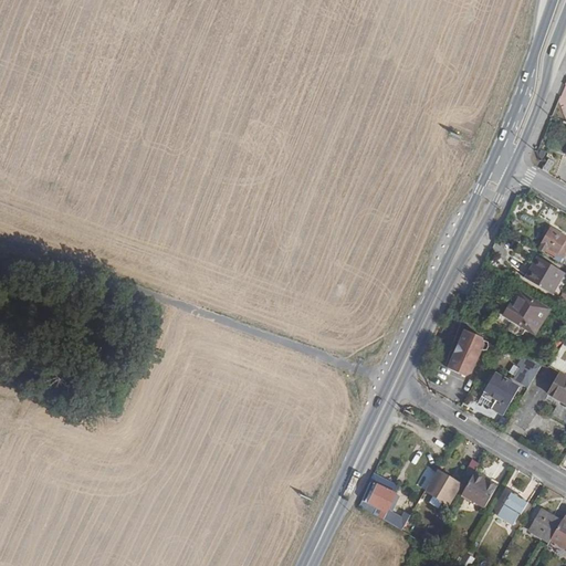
[(548,157),(543,170),(548,175),(555,159),(548,157)]
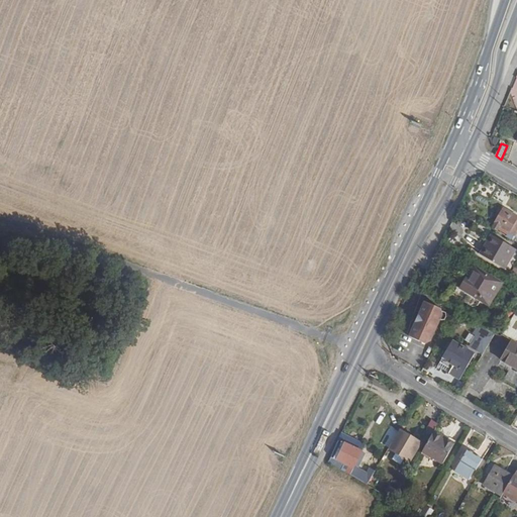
[(516,216),(503,208),(492,228),(497,231),(500,226),(514,235),(516,229),(516,216)]
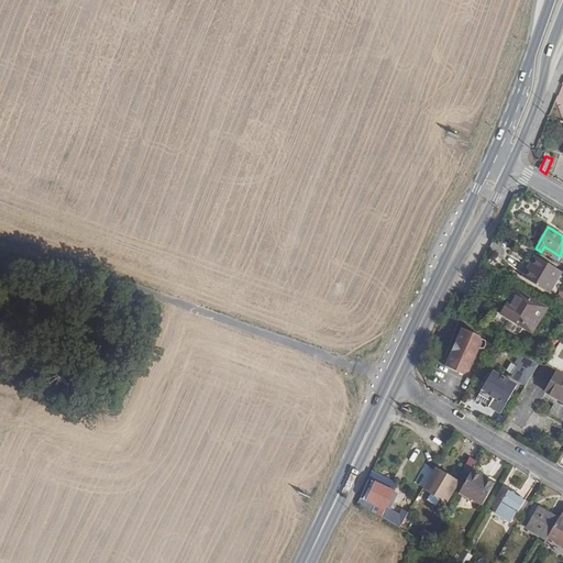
[(562,273),(536,256),(522,277),(549,294),(562,273)]
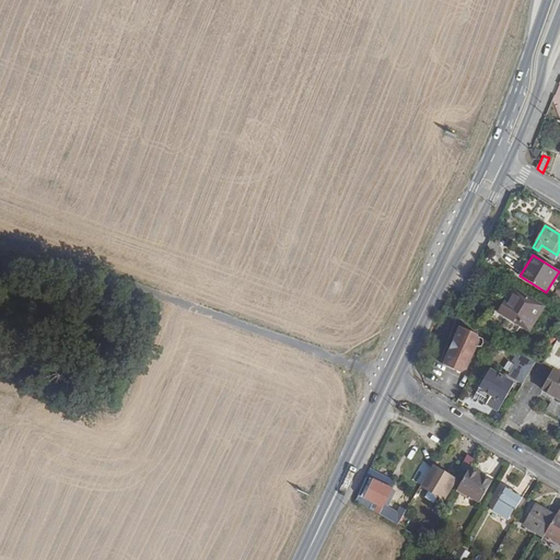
[(529,330),(545,306),(518,291),(512,302),(508,300),(500,312),(529,330)]
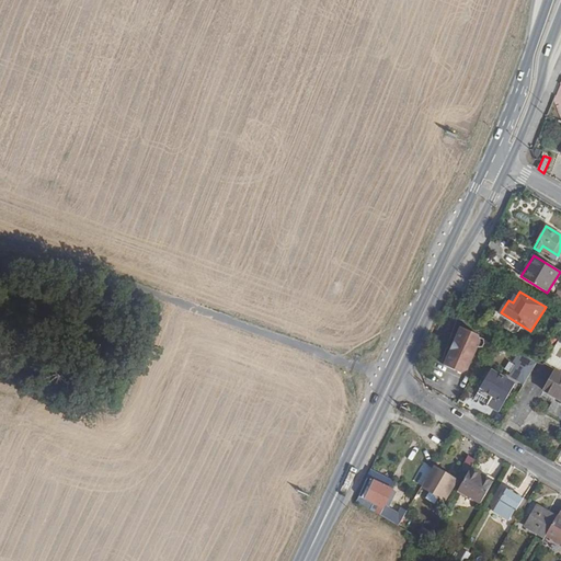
[(457,325),(442,365),(465,374),(481,334),(457,325)]
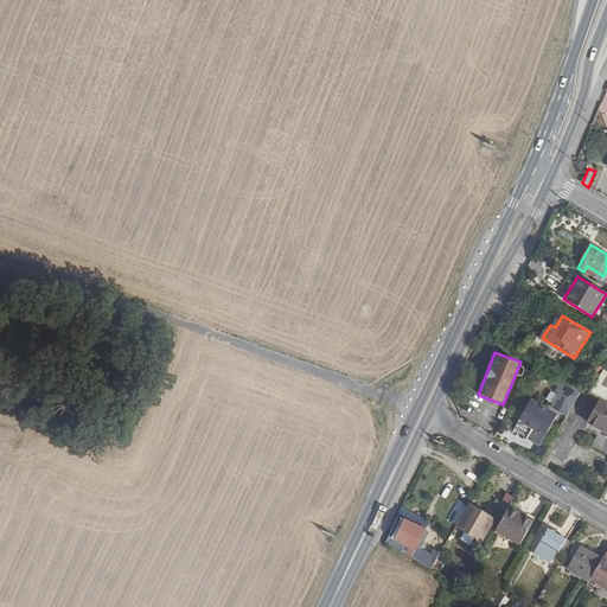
[(606,403),(606,365),(600,362),(586,385),(583,389),(601,400),(606,403)]
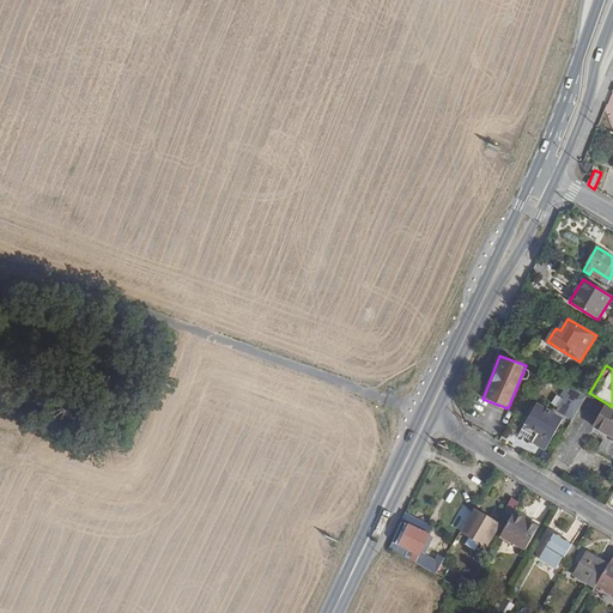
[(538,377),(559,390),(564,383),(542,370),(538,377)]
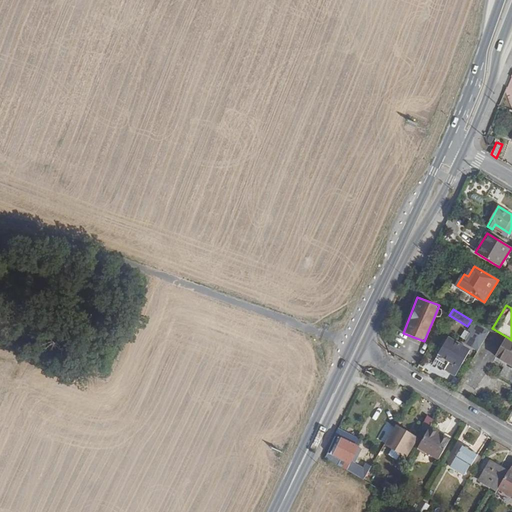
[(478,324),(490,331),(492,328),(494,325),(482,318),(478,324)]
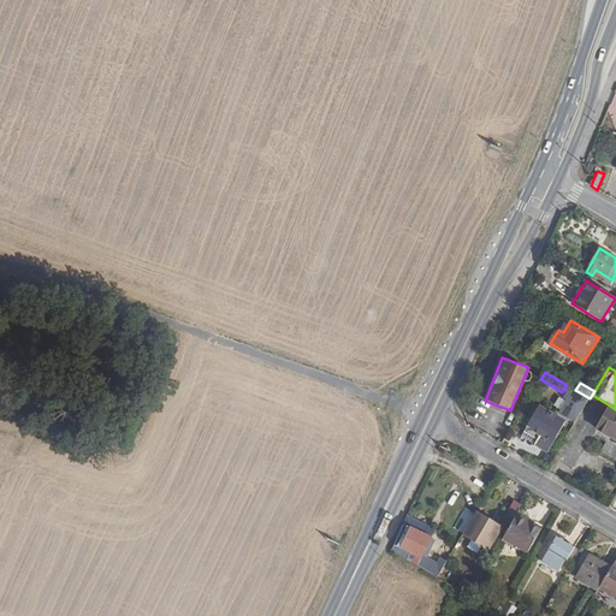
[(584,409),(579,418),(596,428),(610,406),(592,395),(590,398),(584,409)]
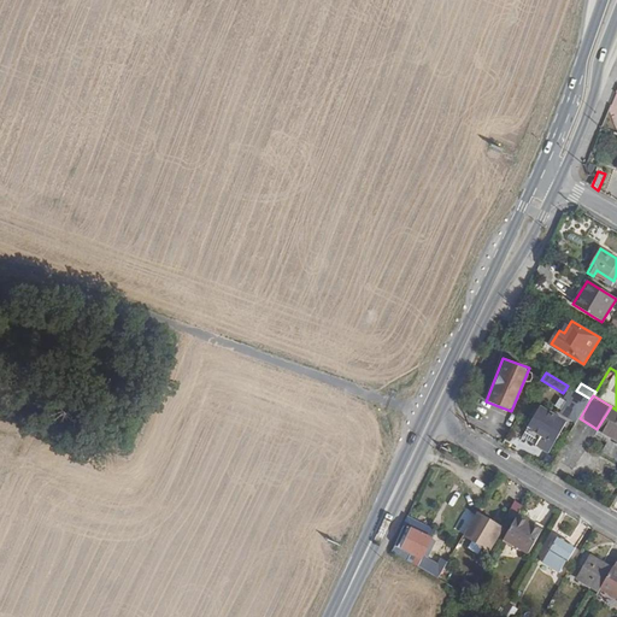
[(550,452),(566,423),(541,406),(528,427),(542,435),(536,444),(550,452)]
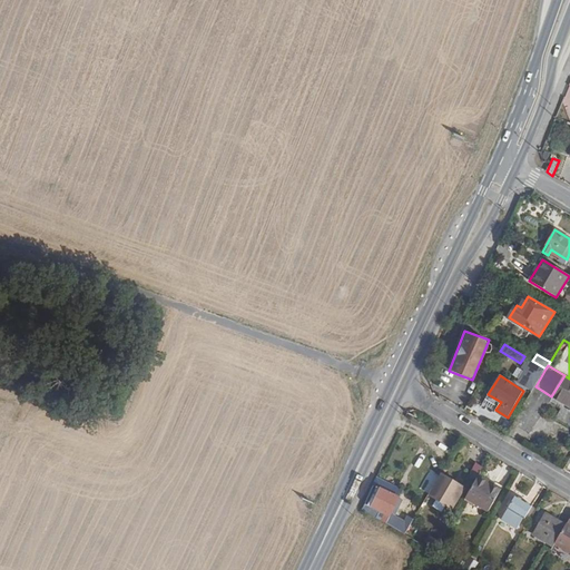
[(527,385),(533,390),(536,386),(540,379),(533,375),(527,385)]
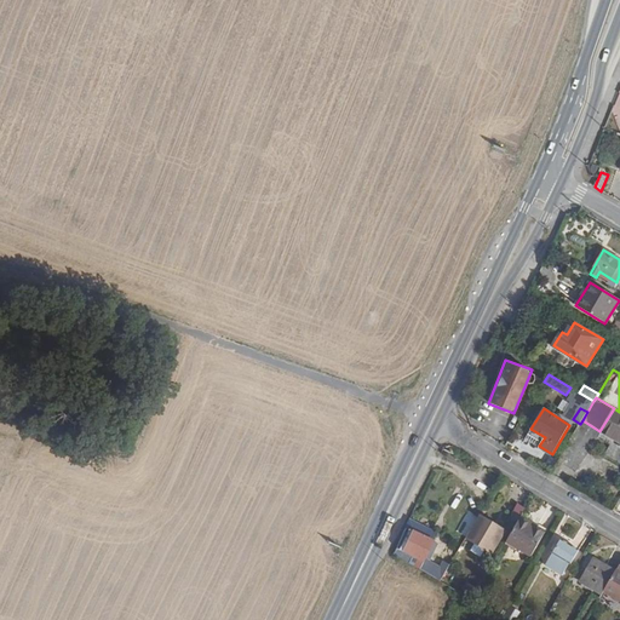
[(619,412),(614,408),(600,431),(612,438),(602,454),(619,465),(619,412)]
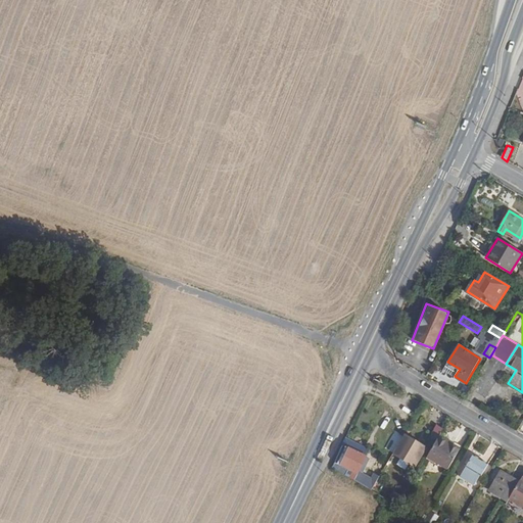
[(427,446),(405,434),(394,452),(416,465),(427,446)]
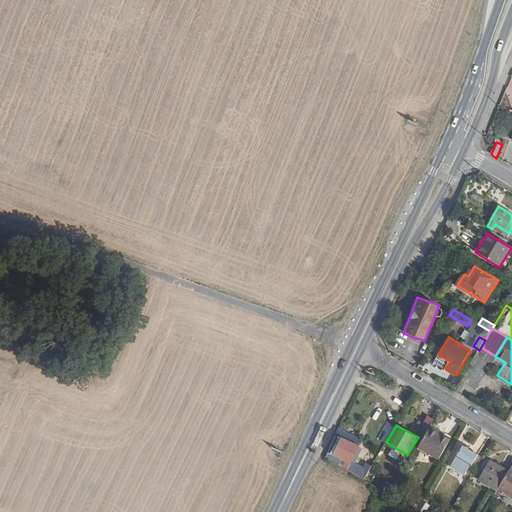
[(450,440),(430,427),(419,447),(439,459),(450,440)]
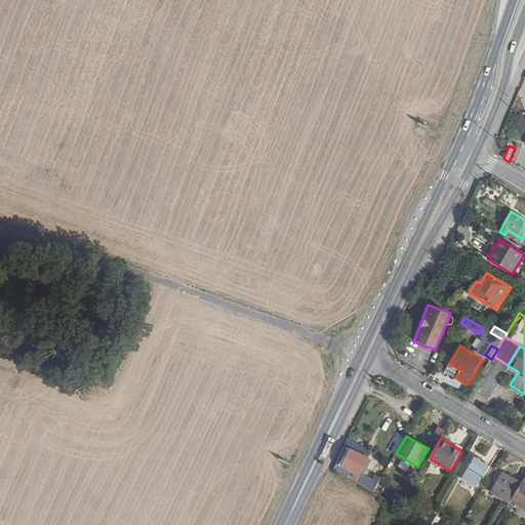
[(348,440),(334,468),(342,473),(374,492),(375,489),(382,477),(376,474),(373,479),(365,475),(371,460),(367,458),(370,451),(348,440)]
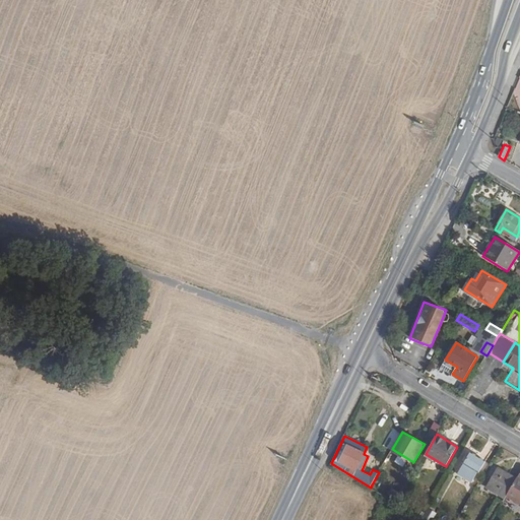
[(473,483),(486,461),(471,452),(458,474),(473,483)]
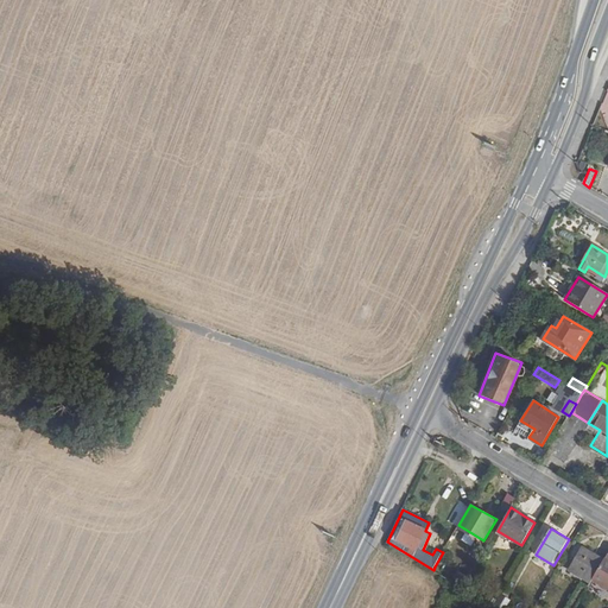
[(570,570),(591,582),(591,581),(603,562),(582,549),(570,570)]
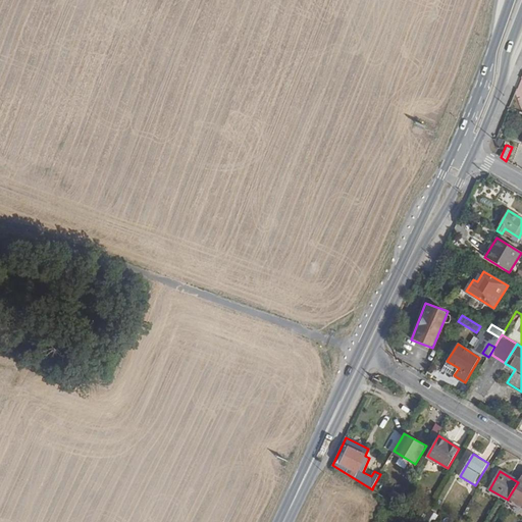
[(508,499),(521,507),(521,480),(519,479),(518,482),(508,499)]
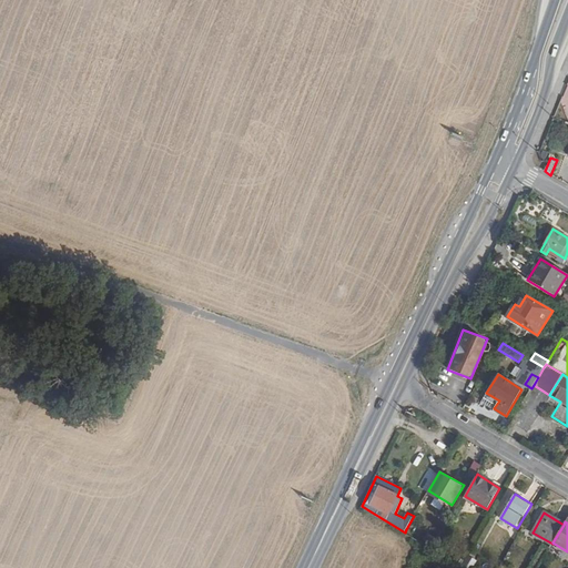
[(406,529),(405,533),(425,545),(434,549),(438,543),(426,536),(424,539),(406,529)]
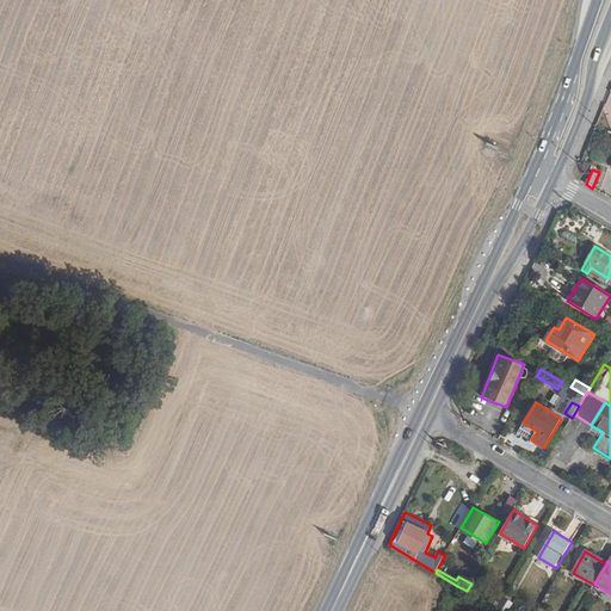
[(499,610),(510,610),(513,604),(506,599),(499,610)]
